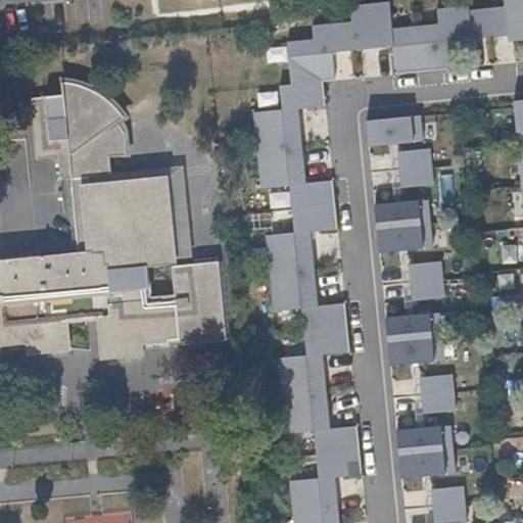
[(522,0),(503,0),(504,6),(507,37),(508,42),(522,40),(522,0)]
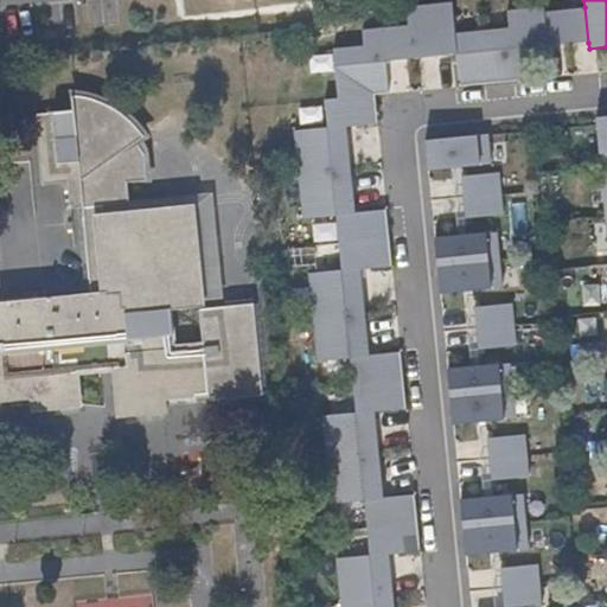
[(394,606),(389,554),(421,551),(415,496),(383,498),(375,413),(407,409),(401,352),(368,355),(360,269),(393,267),(387,210),(353,213),(344,127),(378,125),(375,96),(388,95),(384,62),(454,56),(458,88),(525,81),(522,48),(588,43),(585,7),(543,12),(543,7),(506,11),(506,29),(454,33),(449,2),(406,8),(407,26),(359,31),(362,48),(331,50),(337,100),(323,101),(326,129),(293,132),(302,221),(336,217),(340,272),(307,274),(317,362),(350,358),(355,414),(321,417),(330,505),(363,502),(368,555),(334,558),(339,606),(394,606)]
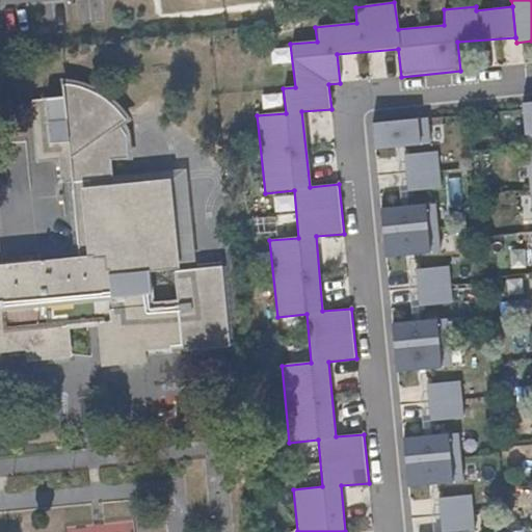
[(229,349),(220,267),(174,270),(176,303),(151,303),(149,266),(175,265),(173,236),(167,187),(92,193),(91,180),(115,180),(113,161),(130,160),(129,143),(128,135),(125,124),(132,123),(120,109),(98,95),(76,83),(72,83),(73,97),(38,99),(44,161),(53,160),(67,159),(69,182),(80,181),(84,221),(87,260),(4,266),(6,302),(0,302),(0,341),(26,340),(26,353),(65,350),(64,327),(98,325),(101,367),(141,364),(140,349),(144,349),(167,347),(168,352),(229,349)]
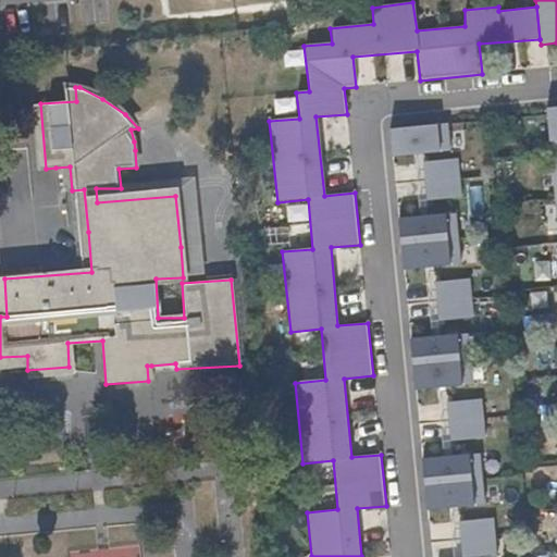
[(556,108),(546,109),(556,222),(556,108)]
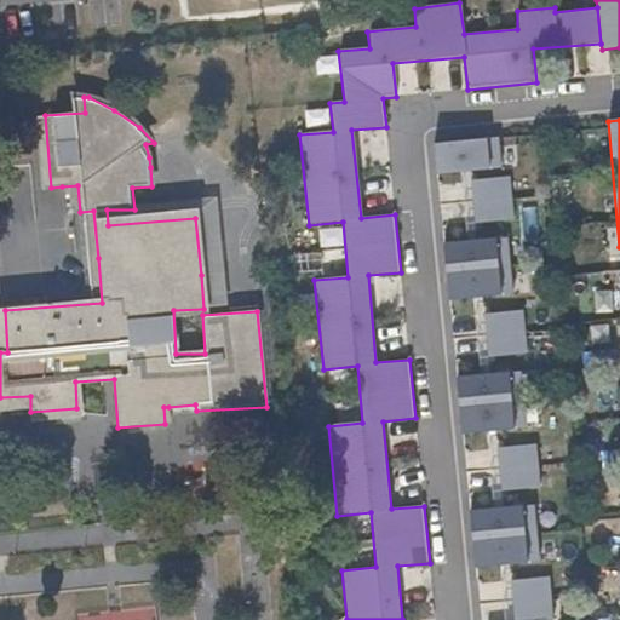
[(498,138),(434,145),(436,174),(501,168),(498,138)]
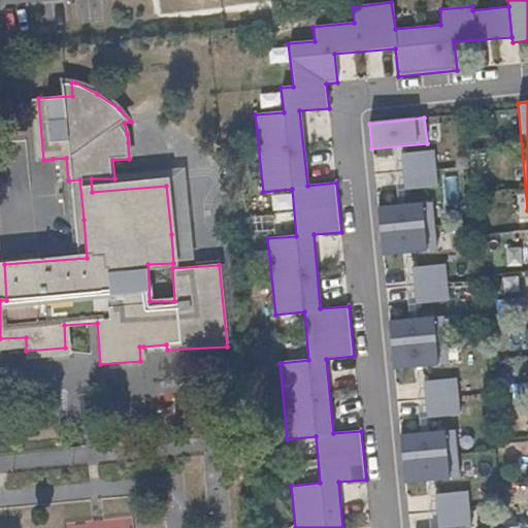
[(434,151),(400,153),(404,191),(438,188),(434,151)]
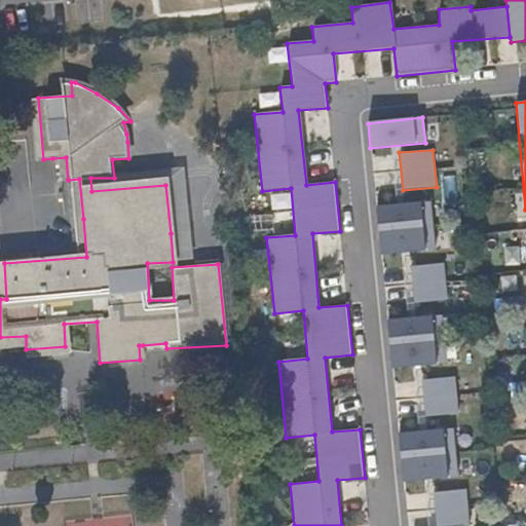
[(430,201),(376,207),(381,256),(436,251),(430,201)]
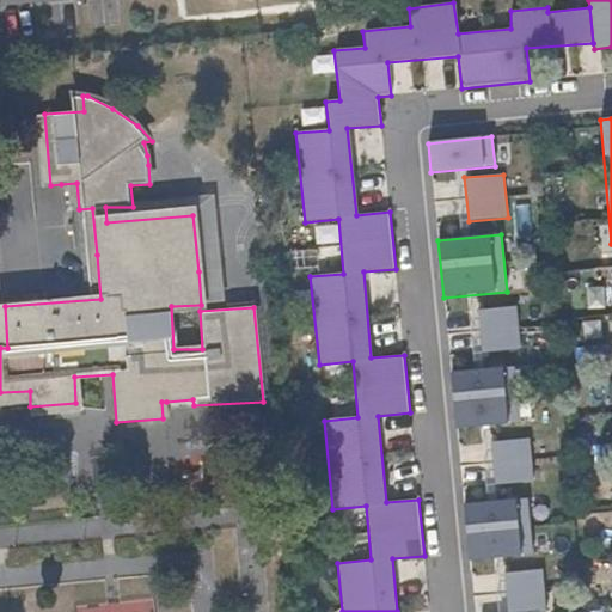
[(221,307),(220,248),(203,248),(204,308),(221,307)]
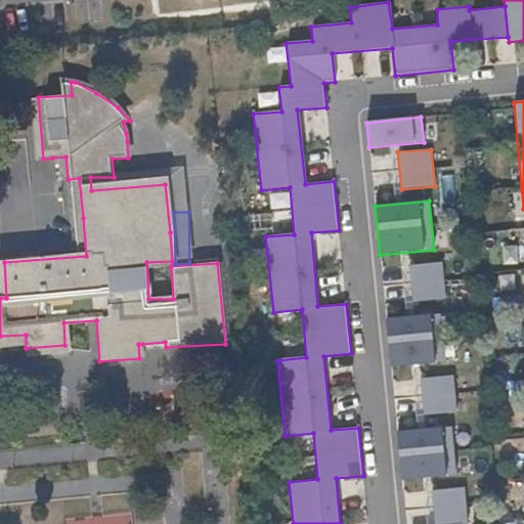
[(441,262),(408,265),(411,303),(445,299),(441,262)]
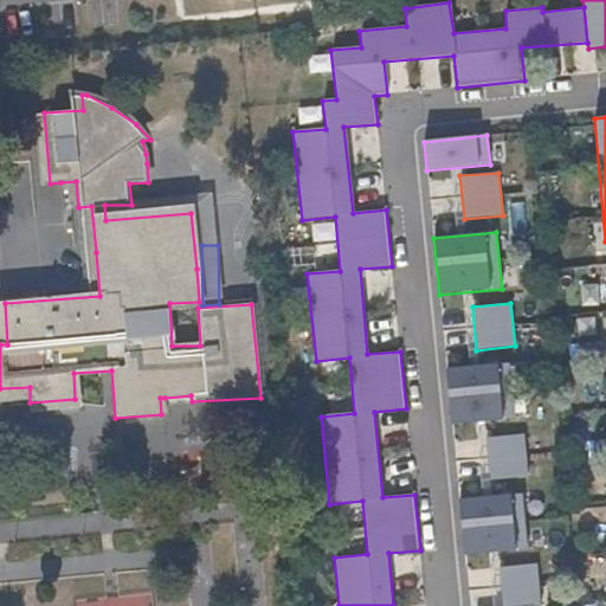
[(510,363),(446,368),(452,425),(515,419),(510,363)]
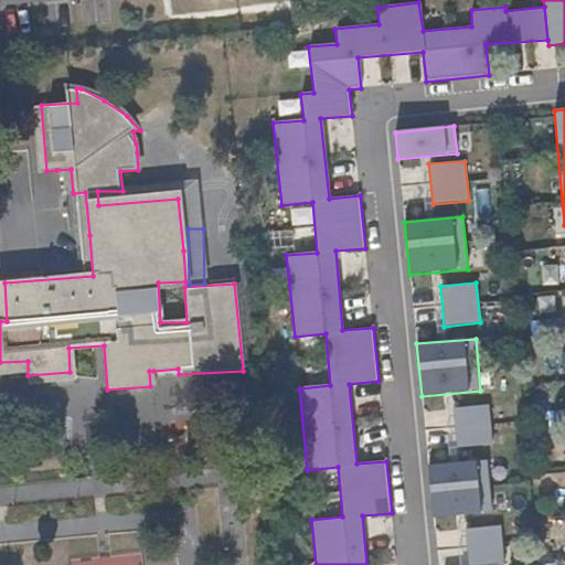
[(488,406),(452,408),(457,448),(492,444),(488,406)]
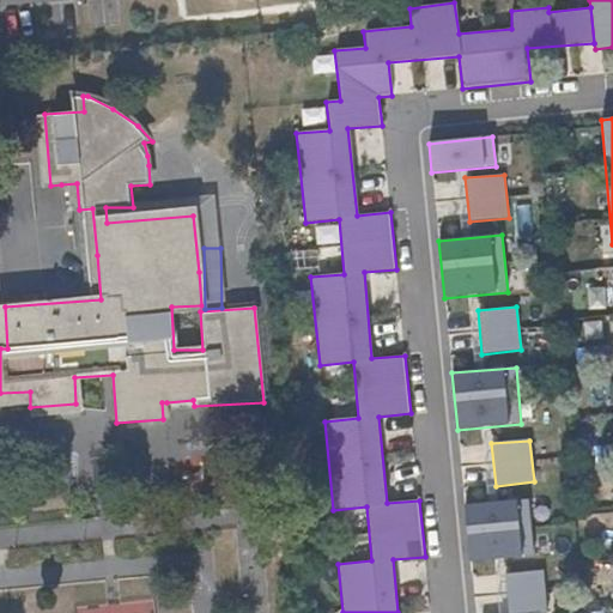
[(528,499),(465,504),(471,563),(533,556),(528,499)]
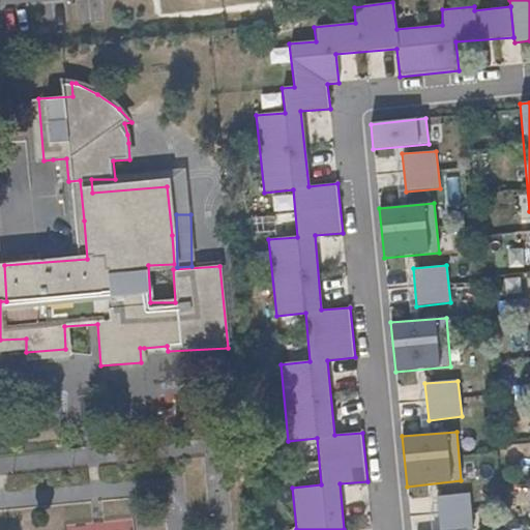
[(473,529),(469,493),(435,496),(440,529),(473,529)]
